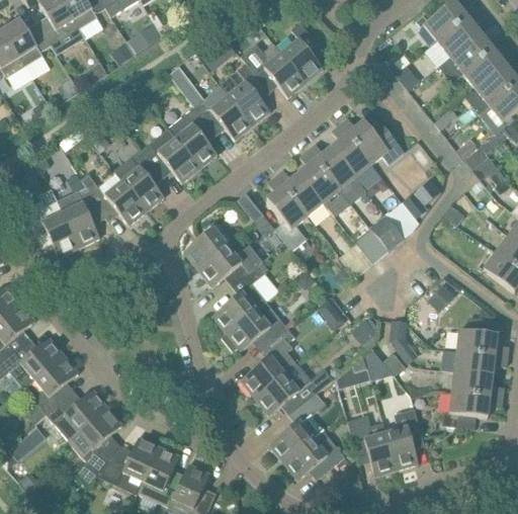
[(47,16),(36,22),(51,46),(57,56),(85,38),(79,28),(61,0),(44,0),(38,3),(47,16)]
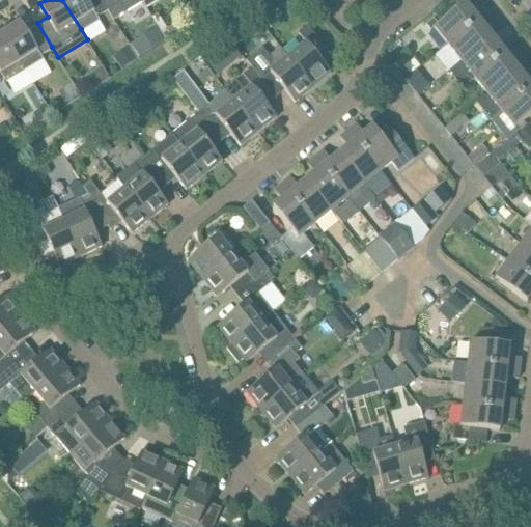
[(62,0),(81,29),(102,17),(100,12),(108,8),(103,0),(62,0)]
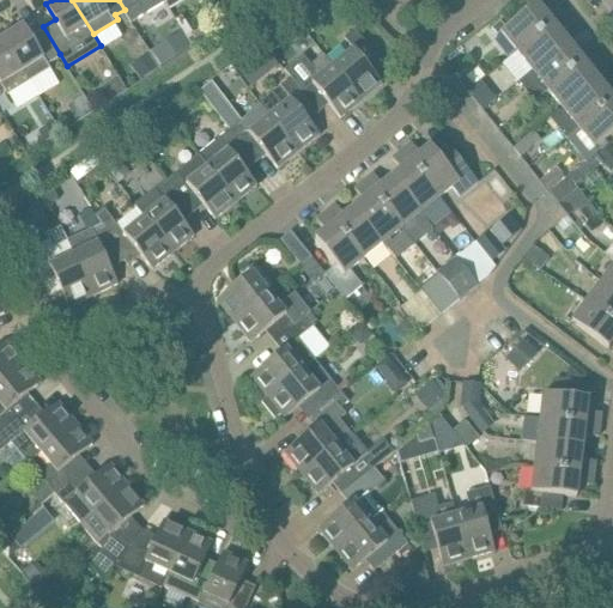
[(119,0),(125,10),(131,20),(164,0),(119,0)]
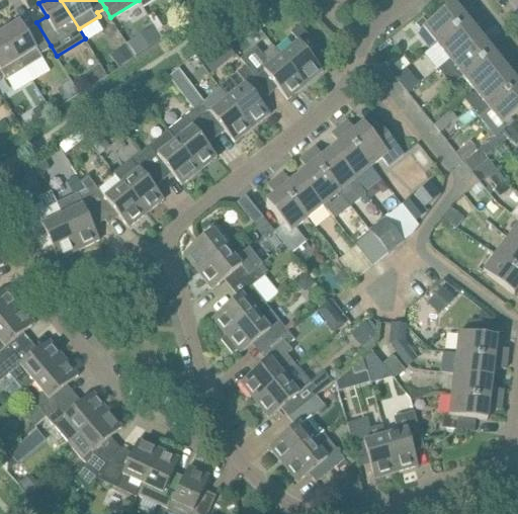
[(336,0),(345,10),(356,1),(355,0),(336,0)]
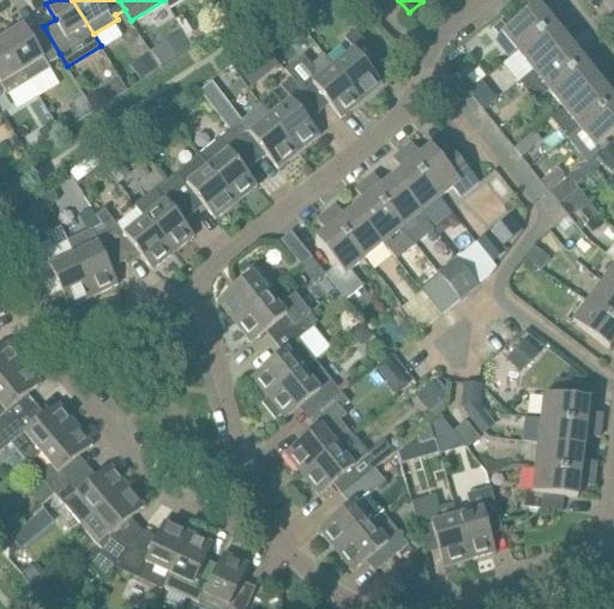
[(503,30),(518,48),(564,11),(557,2),(546,11),(537,1),(503,30)]
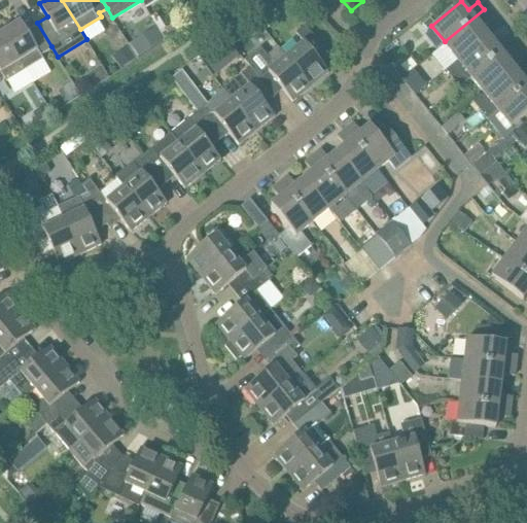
[(445,41),(458,58),(488,34),(482,26),(491,18),(484,9),(445,41)]
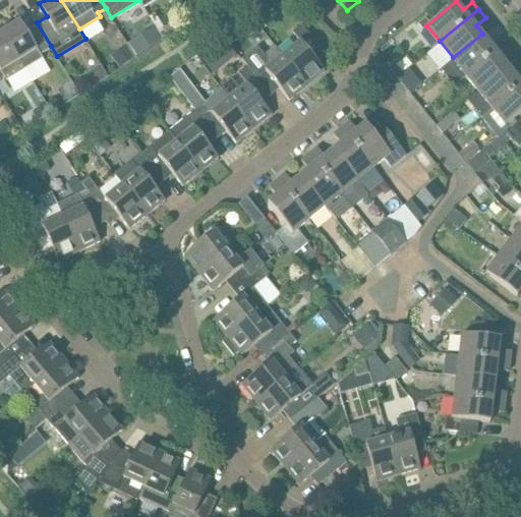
[(251,16),(241,24),(249,35),(259,26),(251,16)]
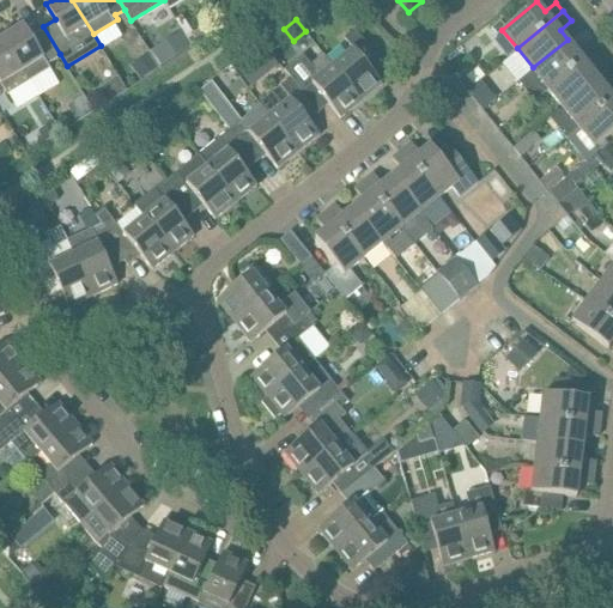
[(24,23),(2,35),(29,78),(50,66),(48,61),(52,59),(60,54),(43,26),(31,34),(24,23)]
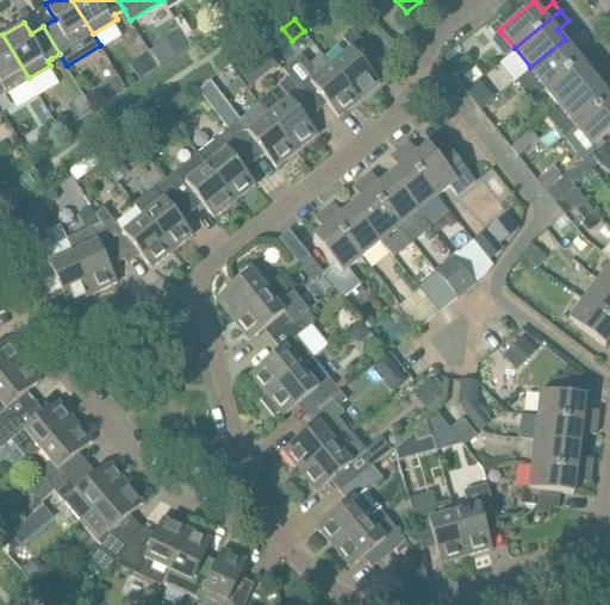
[(352,47),(331,62),(360,98),(380,81),(366,63),(377,55),(353,26),(342,35),(352,47)]
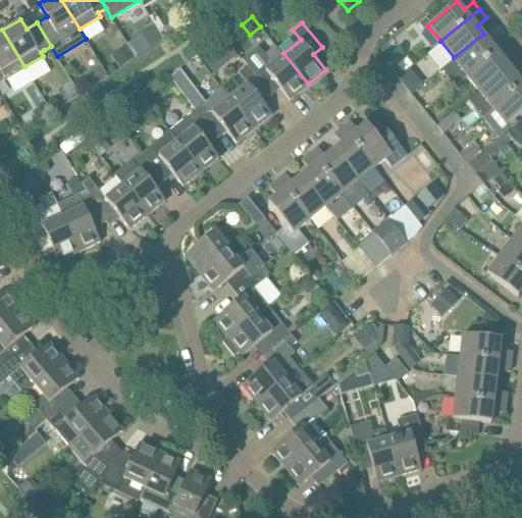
[(155,24),(128,41),(128,42),(137,54),(163,38),(155,24)]
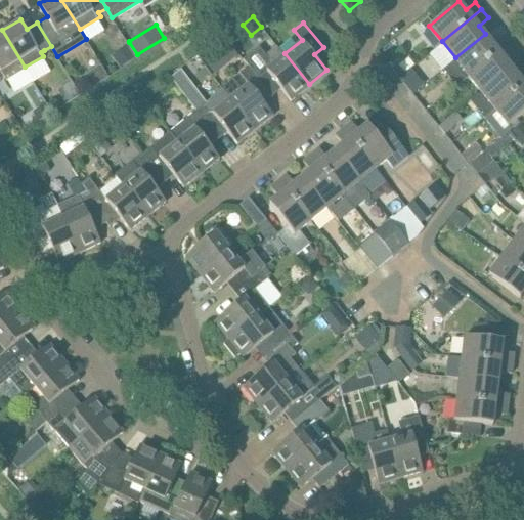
[(25,67),(2,30),(0,31),(0,77),(4,75),(6,78),(9,76),(25,67)]
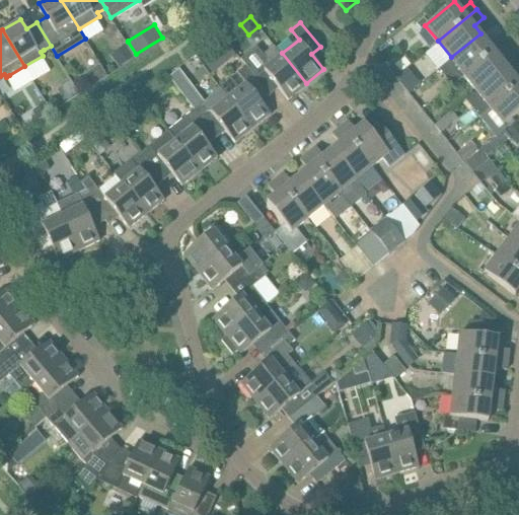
[(451,57),(464,73),(503,42),(497,33),(488,42),(480,33),(451,57)]
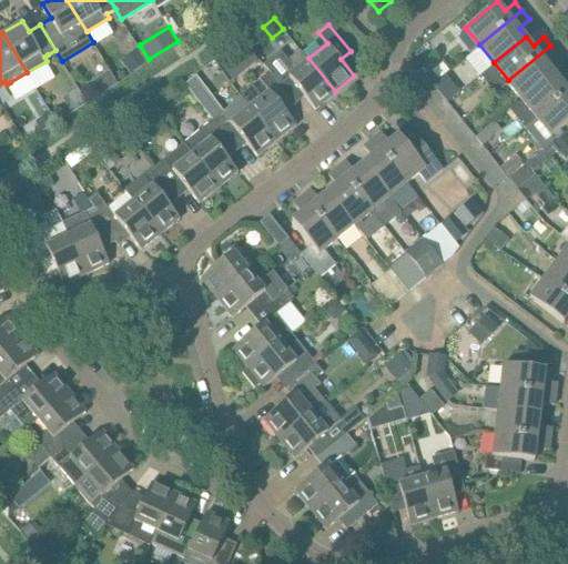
[(140,44),(121,57),(131,71),(149,59),(140,46),(140,44)]
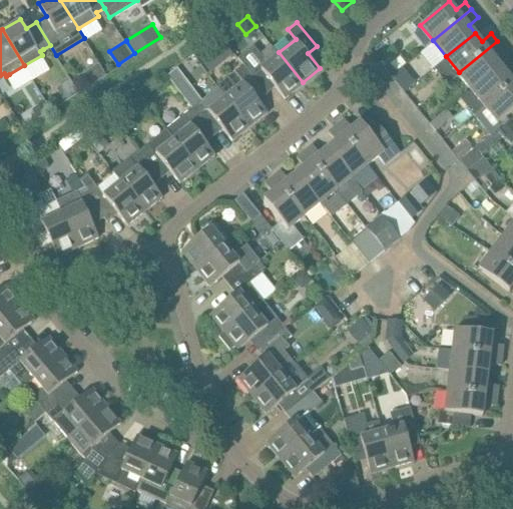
[(210,72),(234,53),(224,41),(200,60),(210,72)]
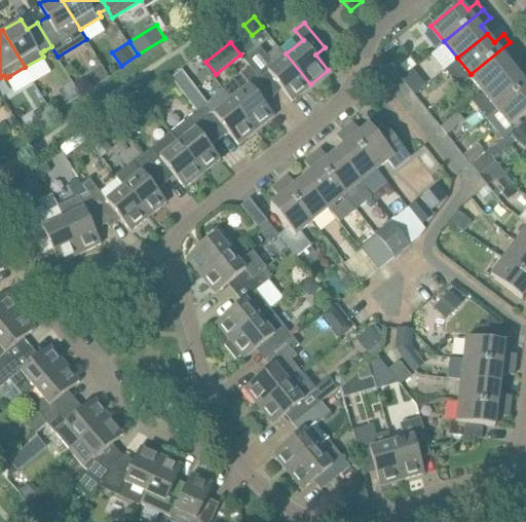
[(471,74),(484,91),(514,67),(506,59),(517,50),(510,42),(471,74)]
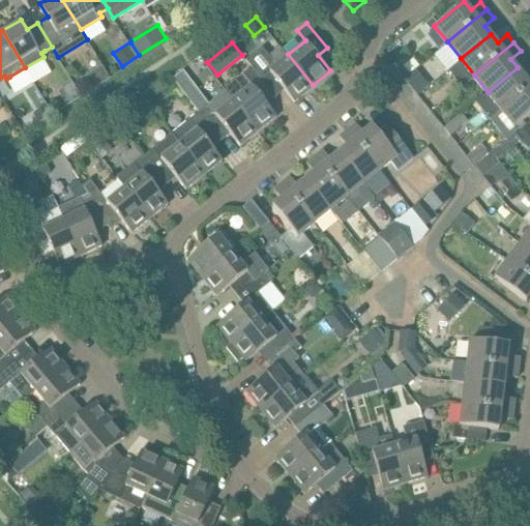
[(313,85),(288,54),(277,63),(262,45),(246,57),(253,65),(253,66),(272,91),(282,84),(294,99),(313,85)]
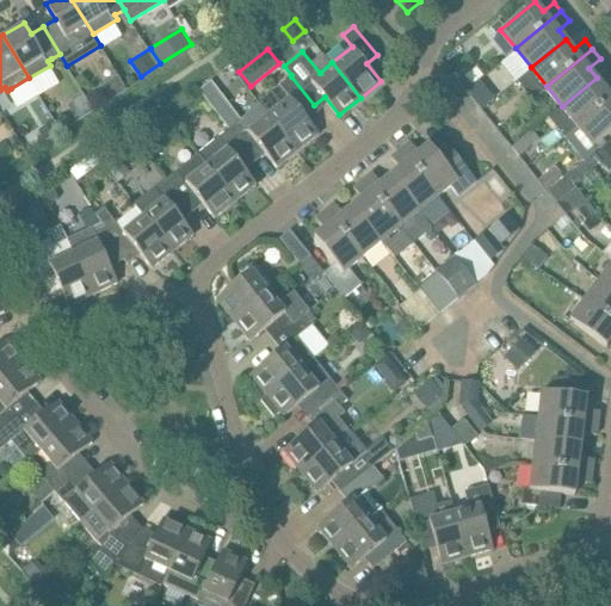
[(116,74),(100,85),(110,98),(125,88),(116,74)]
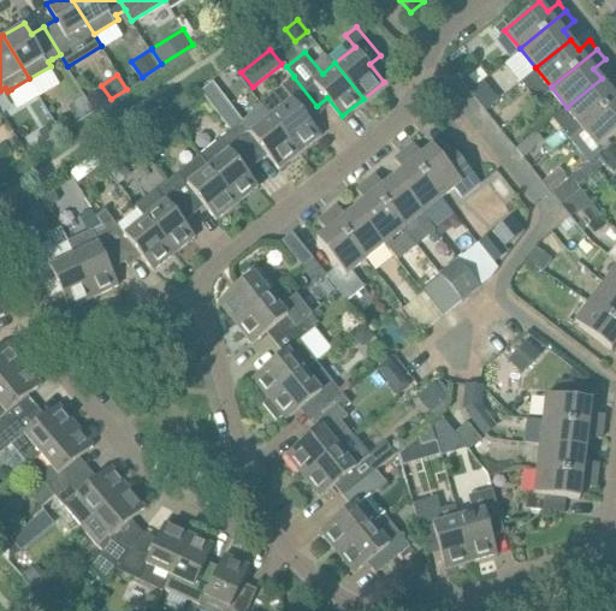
[(307,114),(317,106),(294,77),(283,84),(262,101),(265,104),(272,113),(301,149),(321,132),(307,114)]
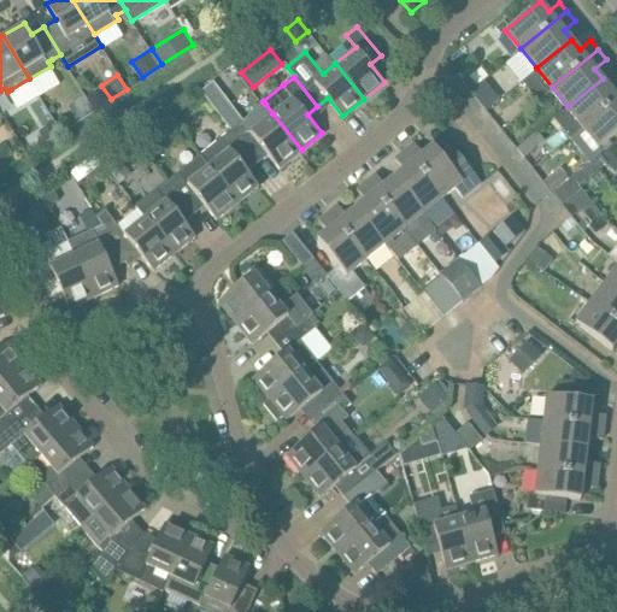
[(568,107),(556,116),(571,135),(583,127),(616,98),(616,82),(610,88),(603,78),(568,107)]
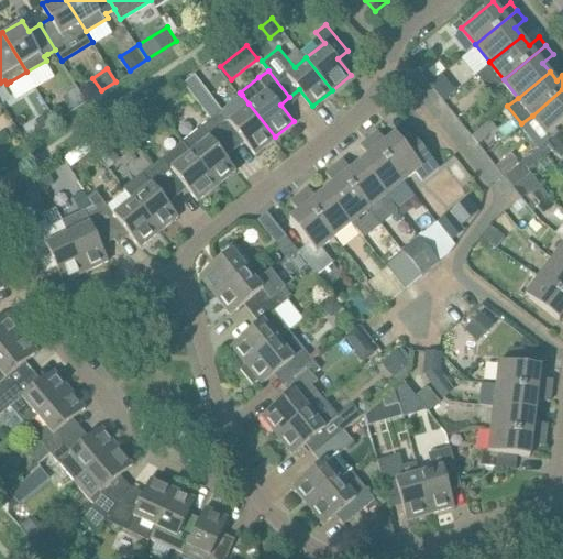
[(194,73),(183,81),(192,94),(203,85),(194,73)]
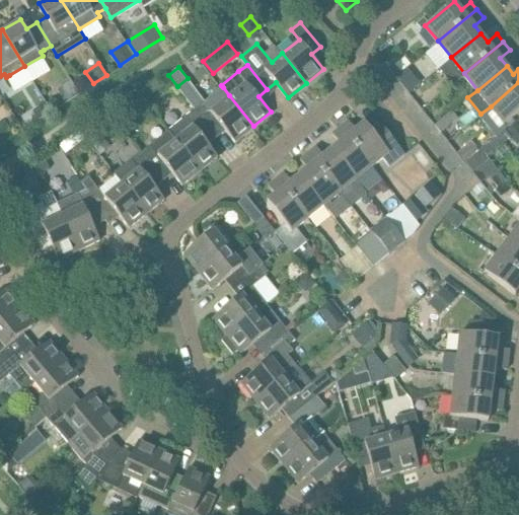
[(415,74),(404,83),(412,90),(419,84),(421,82),(415,74)]
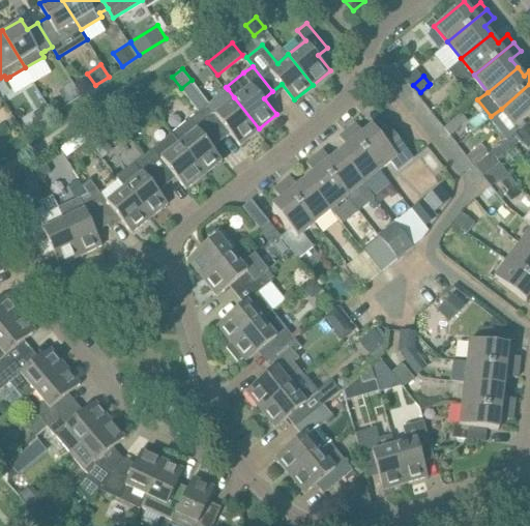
[(81,95),(74,83),(60,90),(68,104),(81,95)]
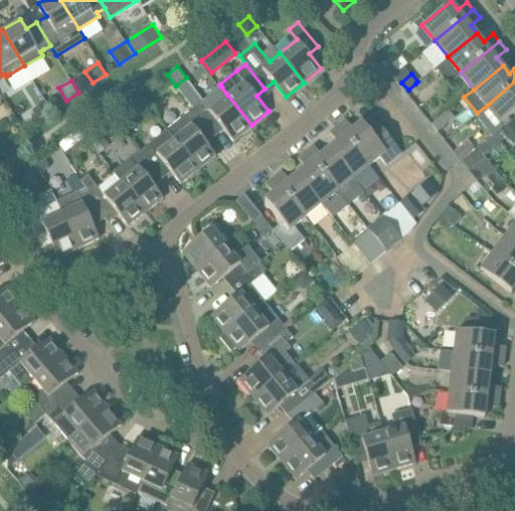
[(514,81),(487,106),(499,121),(513,111),(514,109),(514,81)]
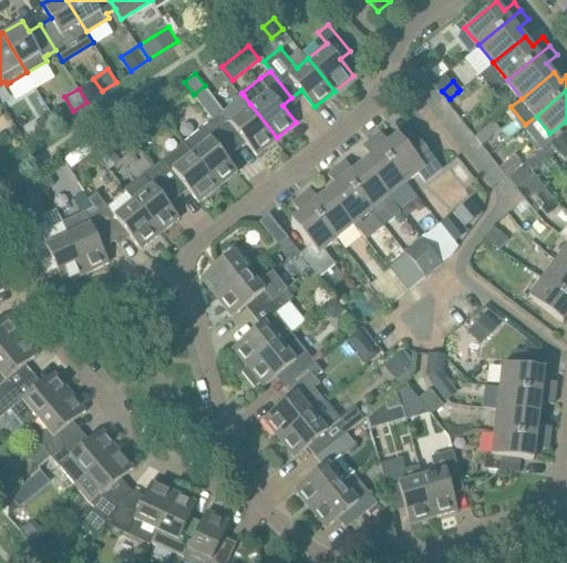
[(277,137),(250,104),(244,95),(224,111),(223,109),(212,118),(234,144),(244,137),(257,153),(277,137)]
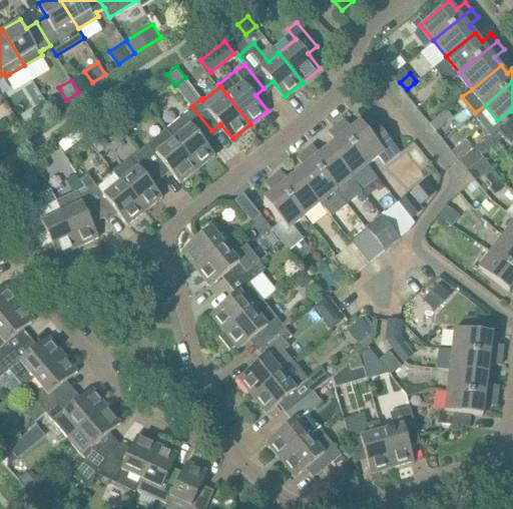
[(44,99),(33,106),(38,115),(50,108),(44,99)]
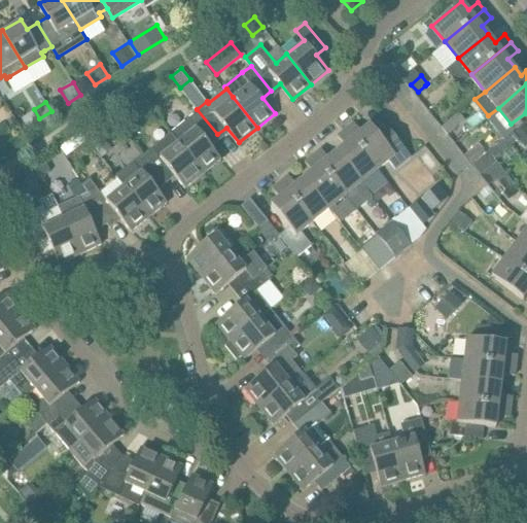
[(116,104),(110,108),(114,115),(123,121),(128,114),(119,108),(119,109),(116,104)]
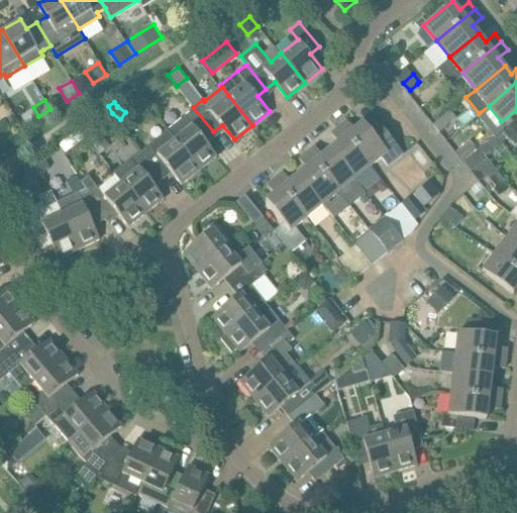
[(193,107),(167,128),(199,168),(216,154),(205,138),(213,131),(193,107)]
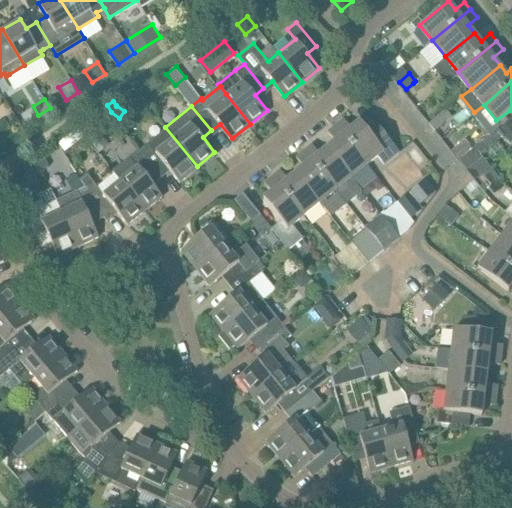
[(445,107),(429,121),(434,127),(451,114),(445,107)]
